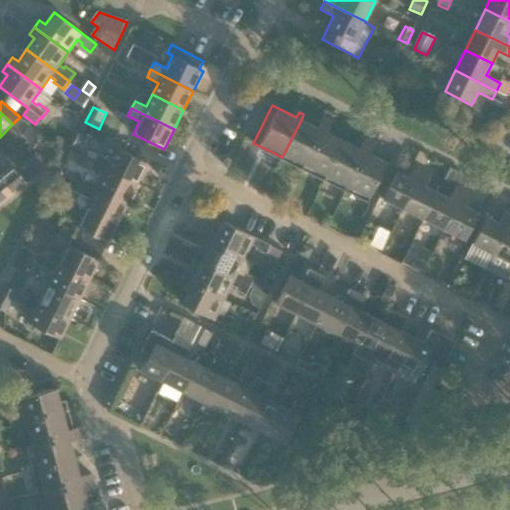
[(301,120),(282,157),(325,178),(343,141),(327,133),(332,122),(322,117),(317,128),(301,120)]
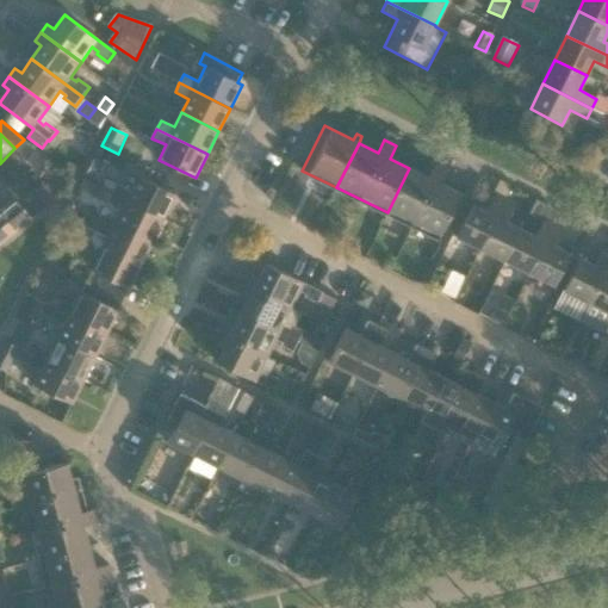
[(106,165),(95,160),(88,175),(98,180),(106,165)]
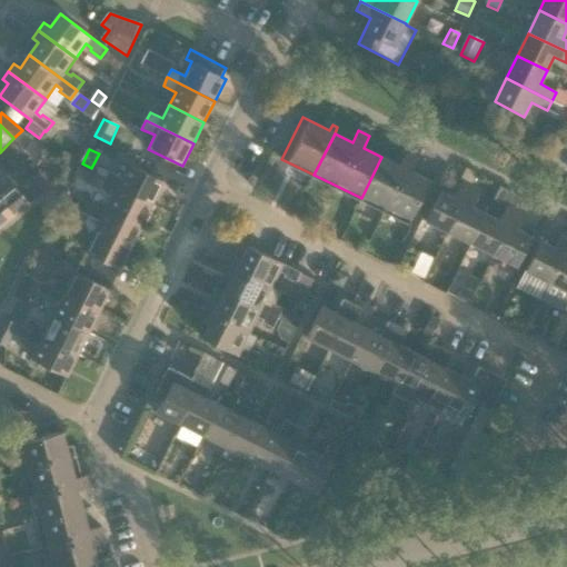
[(381,157),(361,198),(410,222),(430,181),(411,171),(417,159),(406,153),(400,166),(381,157)]
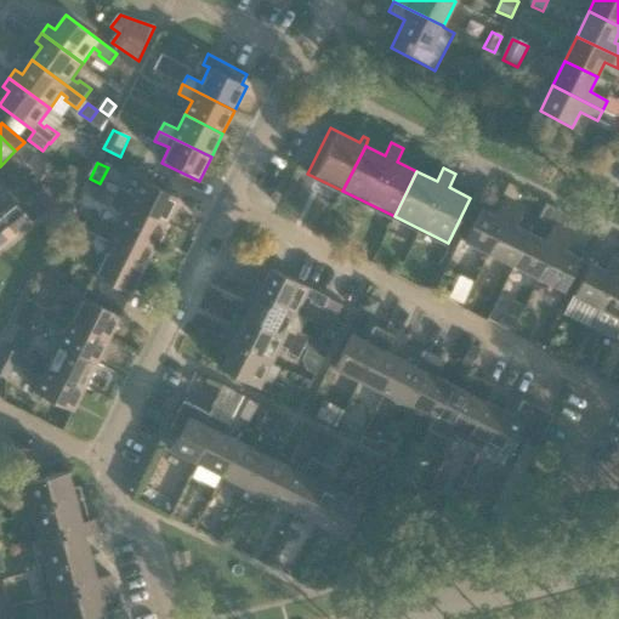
[(120,188),(117,198),(168,223),(180,199),(141,180),(134,196),(120,188)]
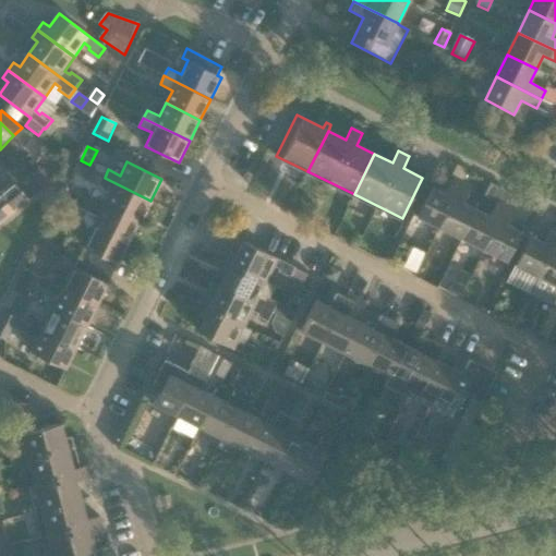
[(89,170),(79,165),(74,172),(86,179),(89,170)]
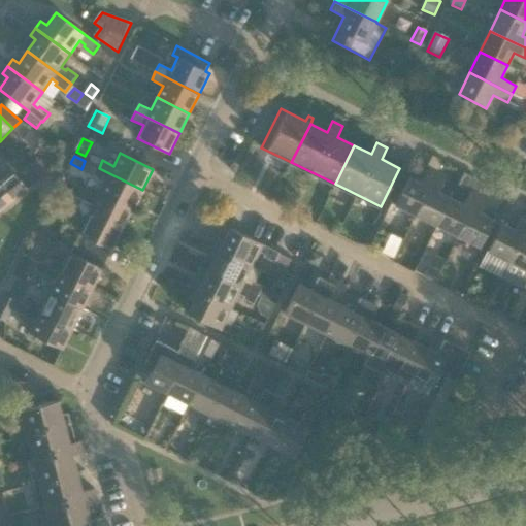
[(433,162),(430,169),(422,184),(408,177),(395,205),(417,216),(438,173),(441,166),(433,162)]
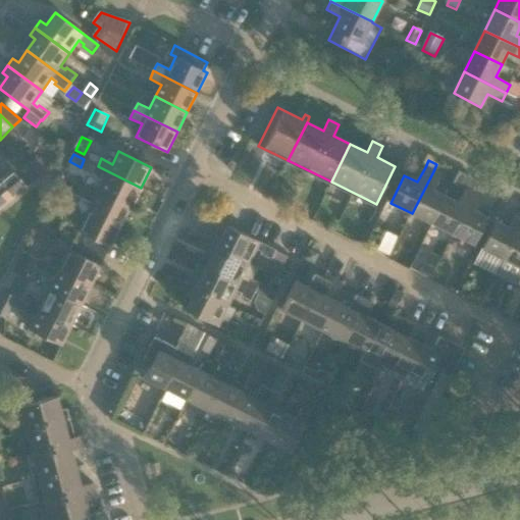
[(42,176),(32,164),(23,170),(34,184),(42,176)]
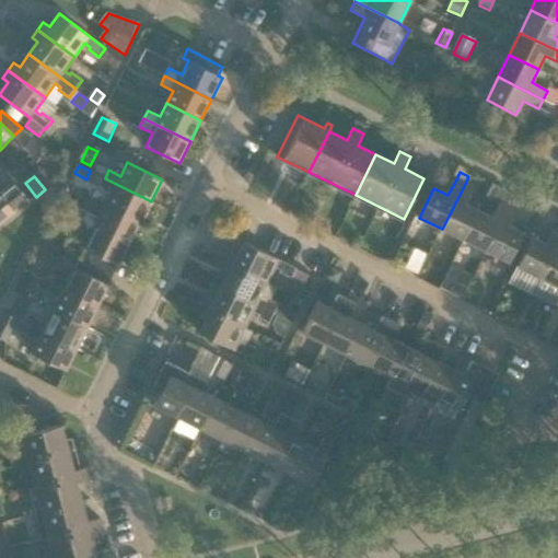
[(105,178),(100,186),(113,193),(106,206),(140,222),(151,201),(105,178)]
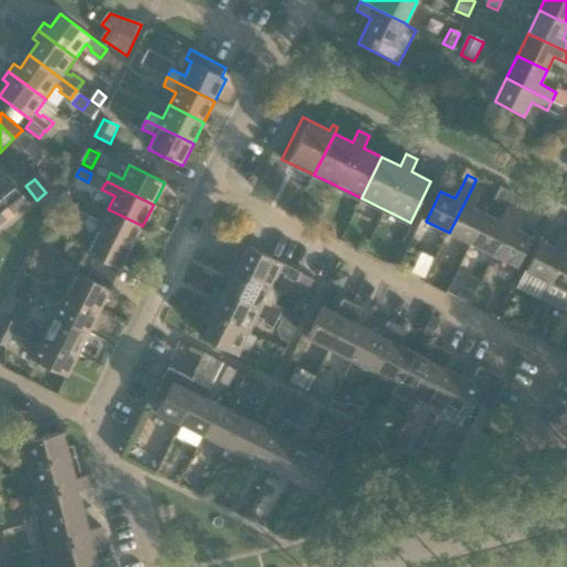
[(9,206),(17,216),(25,209),(30,205),(16,186),(2,196),(9,206)]
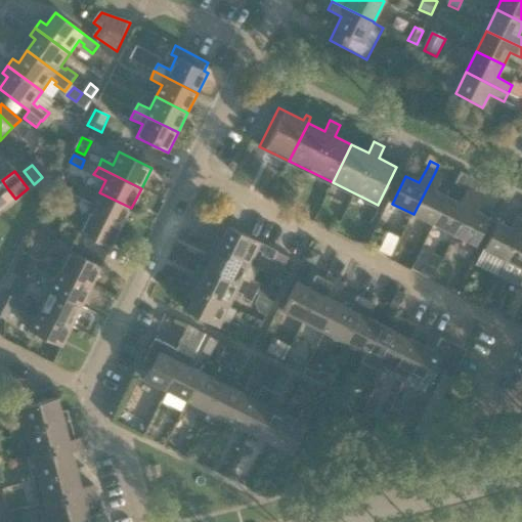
[(443,176),(435,172),(414,214),(434,224),(448,198),(435,190),(443,176)]
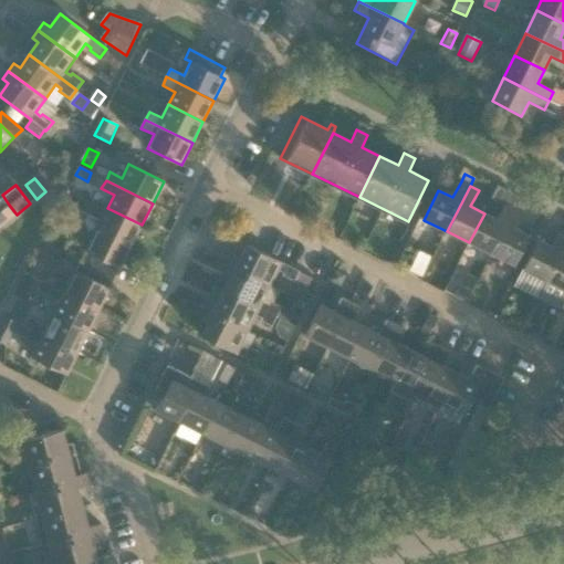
[(492,253),(514,208),(520,197),(511,192),(498,220),(484,213),(469,242),(492,253)]
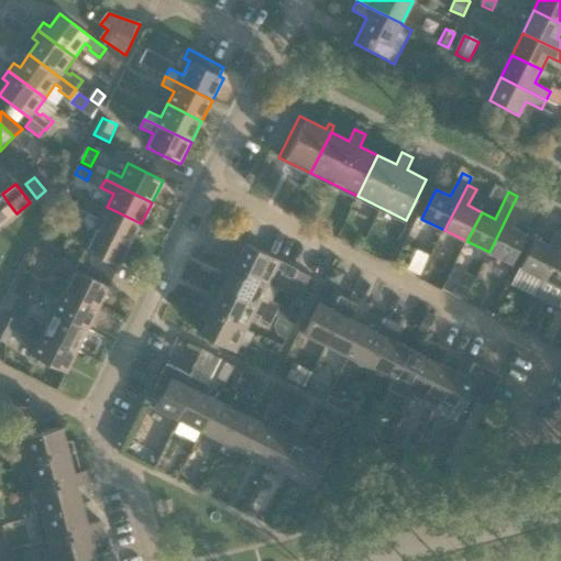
[(0,226),(8,220),(17,213),(9,204),(2,194),(0,195),(0,226)]
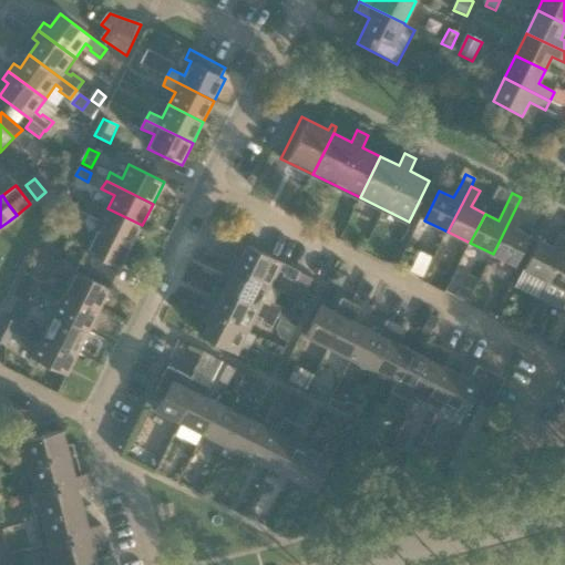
[(89,215),(84,223),(132,246),(142,225),(108,208),(101,221),(89,215)]
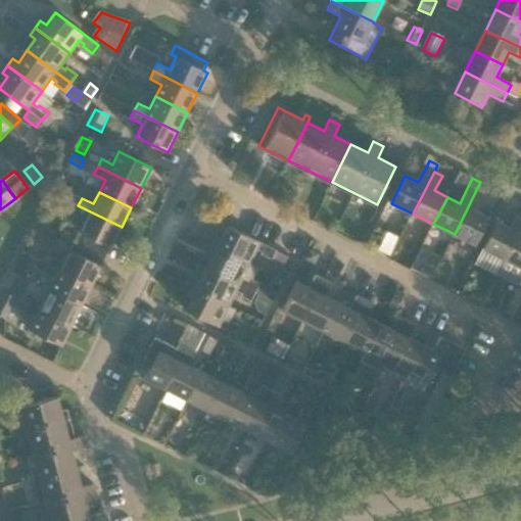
[(475,192),(455,234),(476,245),(489,218),(476,211),(484,196),(475,192)]
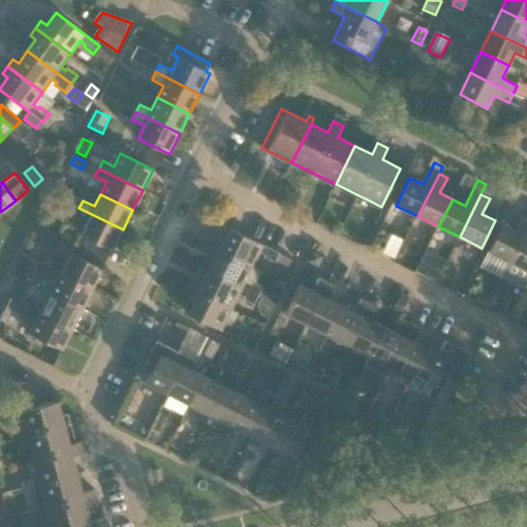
[(79,208),(74,216),(87,222),(81,235),(75,244),(107,260),(113,251),(123,229),(79,208)]
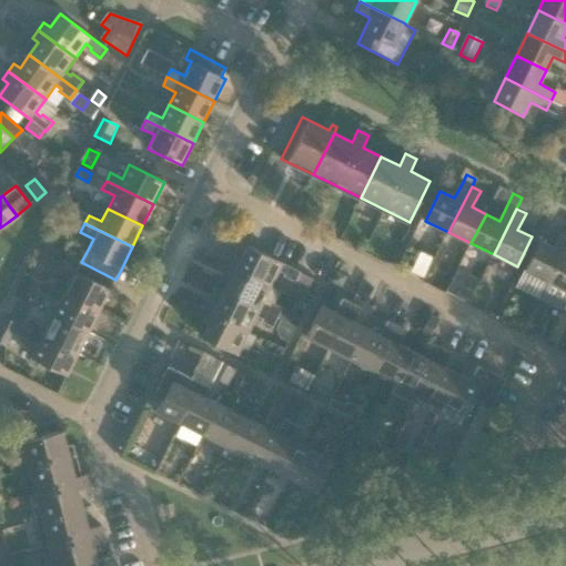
[(525,271),(548,282),(565,245),(565,233),(563,231),(554,248),(539,241),(525,271)]
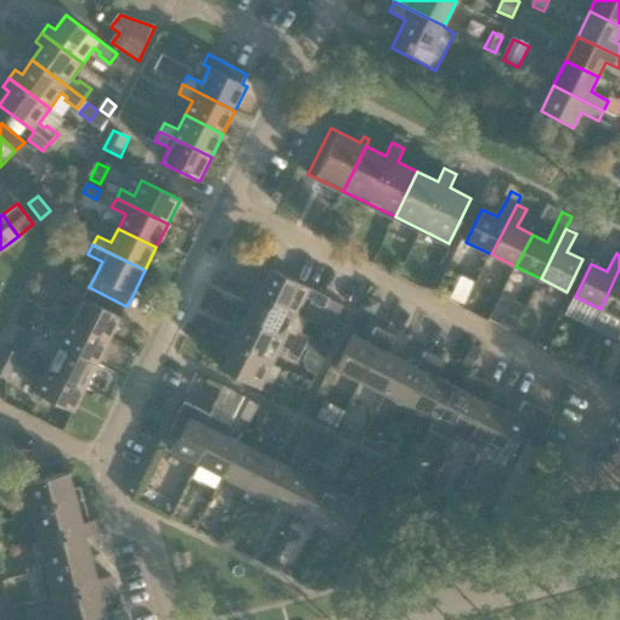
[(619,269),(601,309),(619,317),(619,269)]
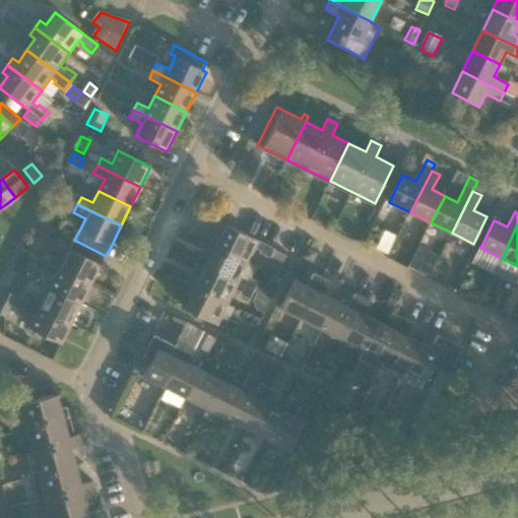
[(214,236),(210,244),(249,262),(256,248),(261,251),(260,253),(270,258),(271,259),(275,249),(228,225),(220,239),(214,236)]
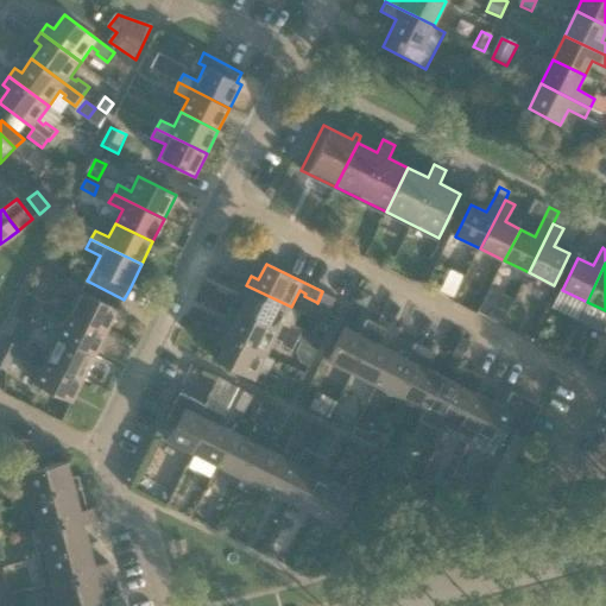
[(61,300),(56,309),(107,334),(119,310),(124,300),(87,281),(82,291),(74,307),(61,300)]
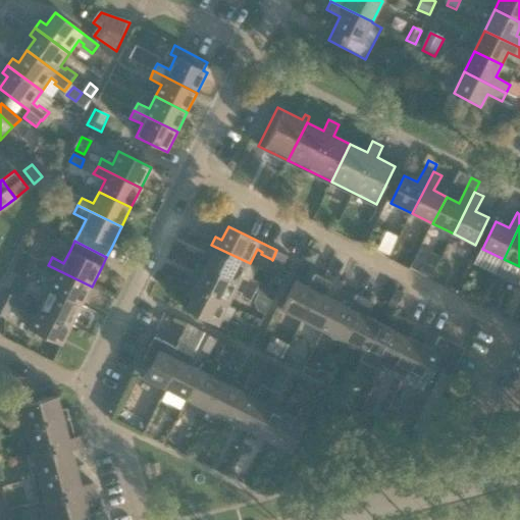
[(213,256),(207,268),(256,293),(260,283),(249,278),(248,280),(243,277),(250,263),(211,245),(207,253),(213,256)]
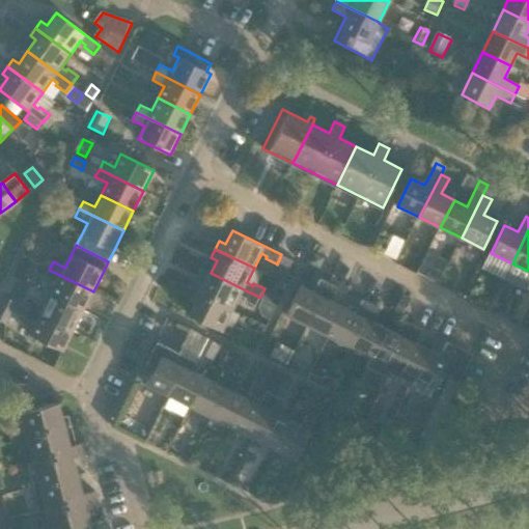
[(57,283),(51,295),(83,311),(93,291),(49,270),(45,277),(57,283)]
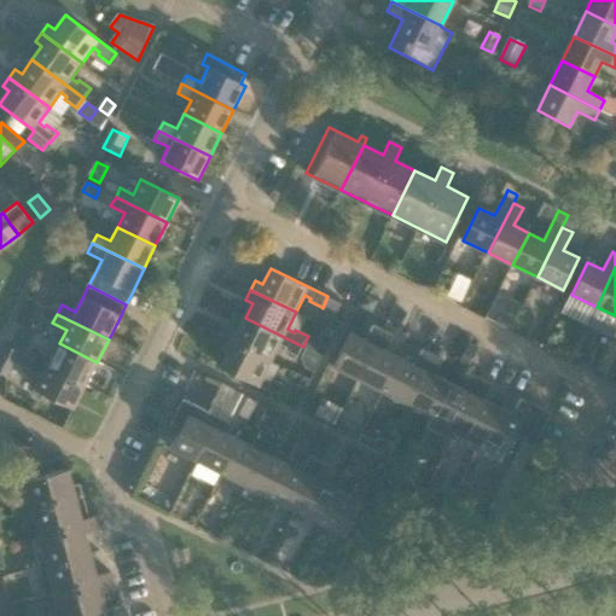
[(297,358),(303,347),(245,318),(238,333),(231,330),(226,340),(272,361),(279,344),(286,348),(285,350),(297,358)]
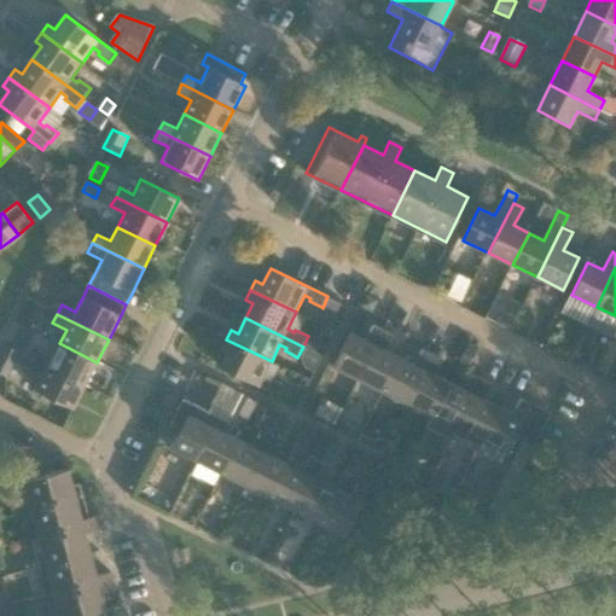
[(333,367),(359,379),(383,330),(373,325),(365,341),(350,333),(333,367)]
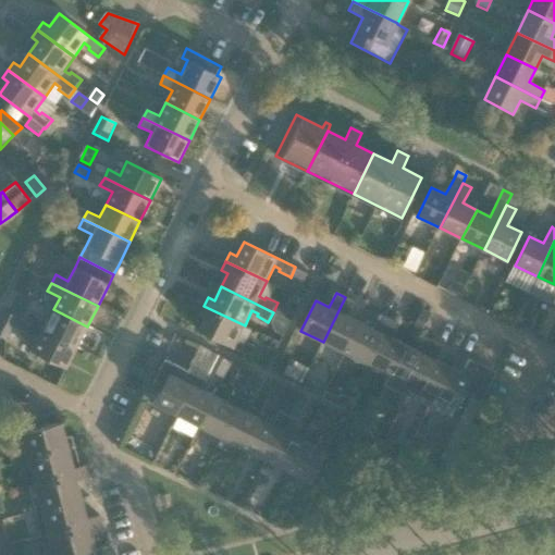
[(323,342),(345,353),(360,322),(347,316),(355,301),(345,297),(323,342)]
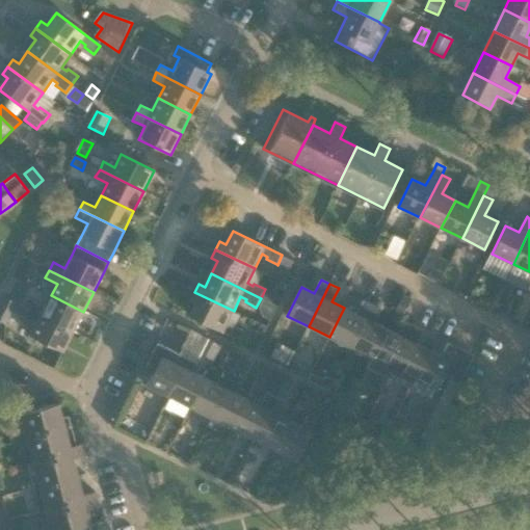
[(227,325),(234,311),(194,292),(190,300),(196,303),(190,317),(239,341),(244,332),(233,326),(232,328),(227,325)]
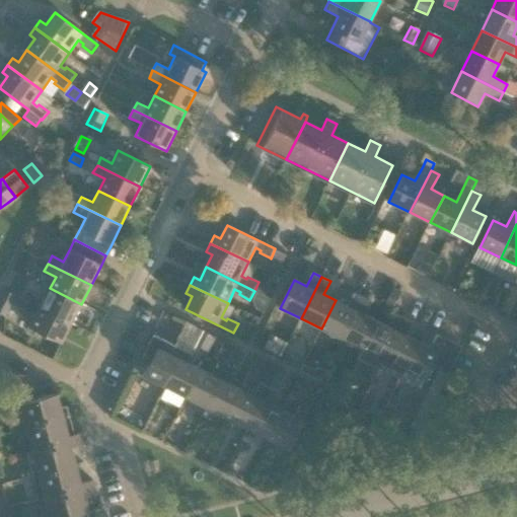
[(31,294),(27,302),(41,308),(72,323),(81,304),(50,288),(46,296),(44,300),(31,294)]
